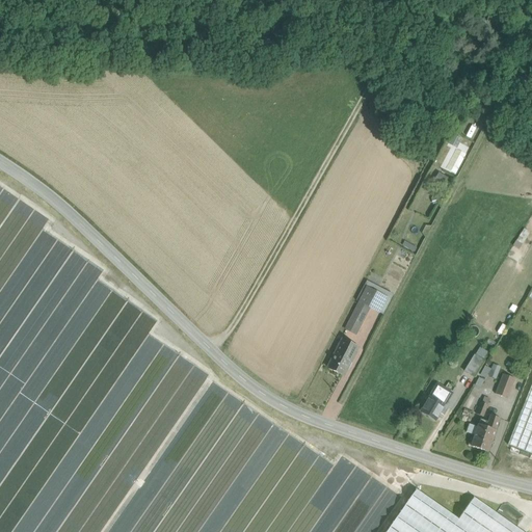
[(447,143),(456,149),(461,139),(451,134),(447,143)]
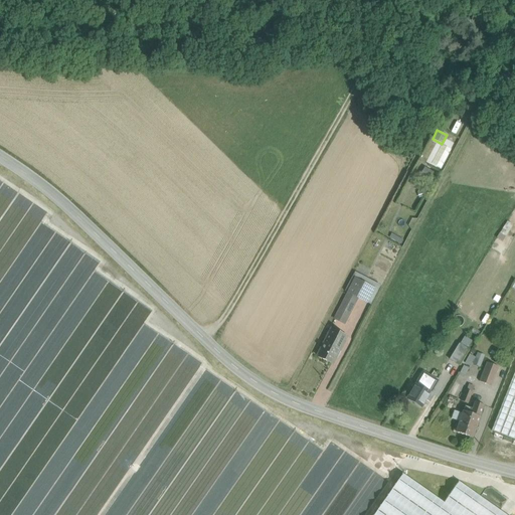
[(443,168),(451,148),(437,142),(428,162),(443,168)]
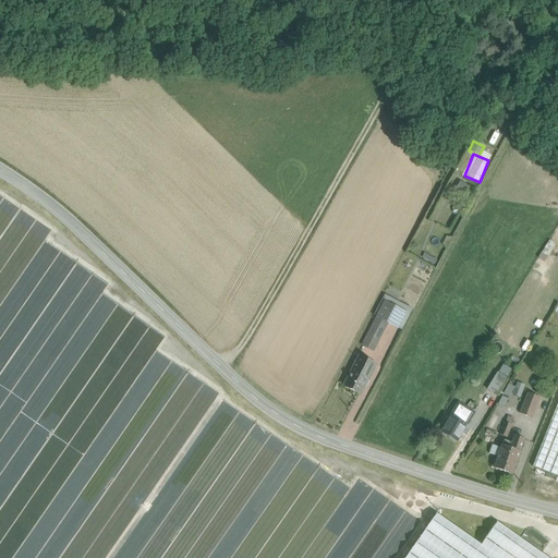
[(455,193),(470,199),(474,189),(459,183),(455,193)]
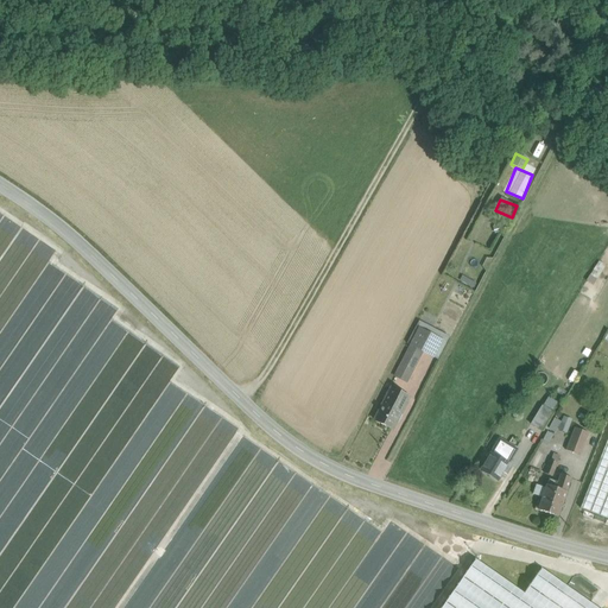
[(442,341),(419,330),(411,346),(423,352),(434,358),(442,341)]
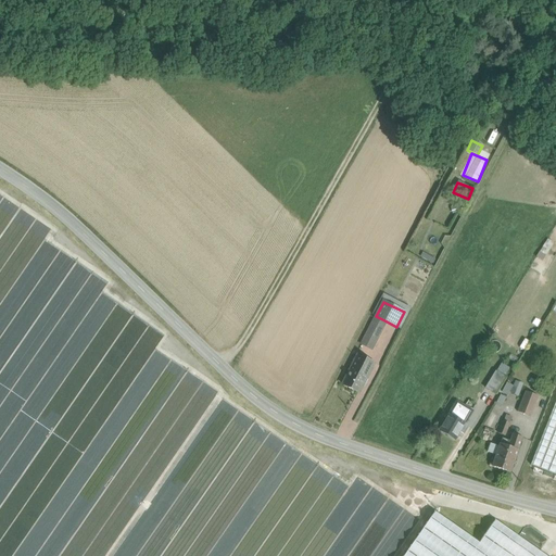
[(376,316),(366,335),(377,340),(387,321),(376,316)]
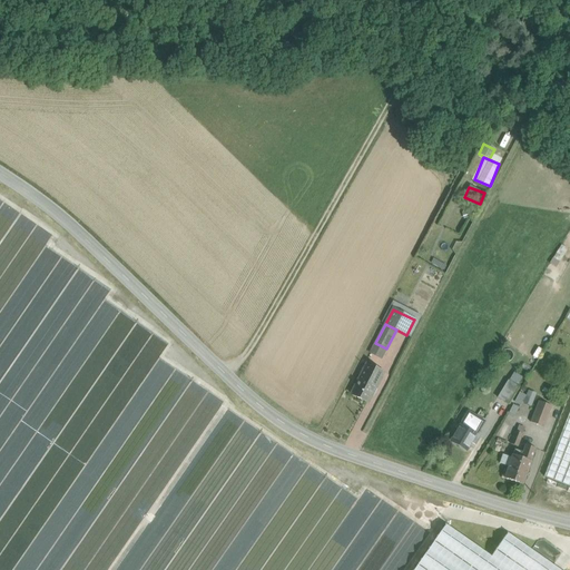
[(386,349),(375,343),(371,354),(381,359),(386,349)]
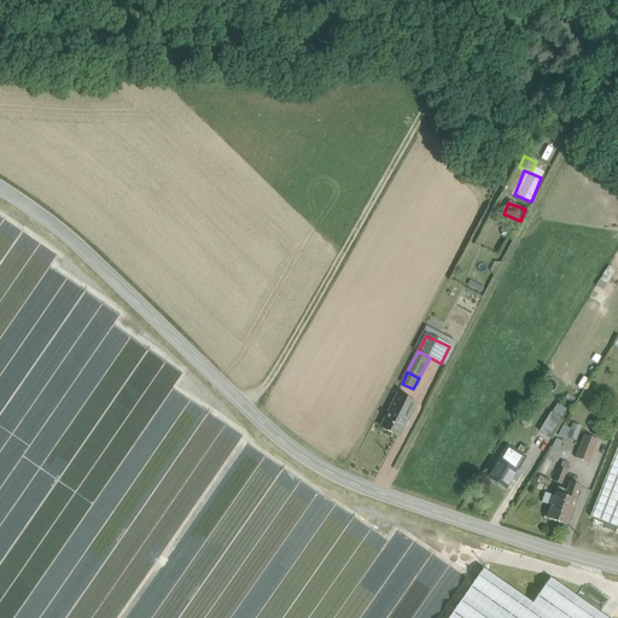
[(417,403),(398,394),(380,427),(398,437),(417,403)]
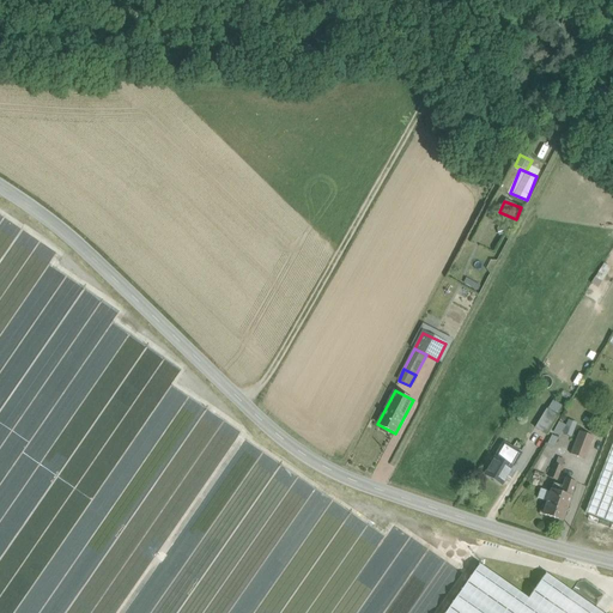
[(552,400),(547,408),(557,414),(562,405),(552,400)]
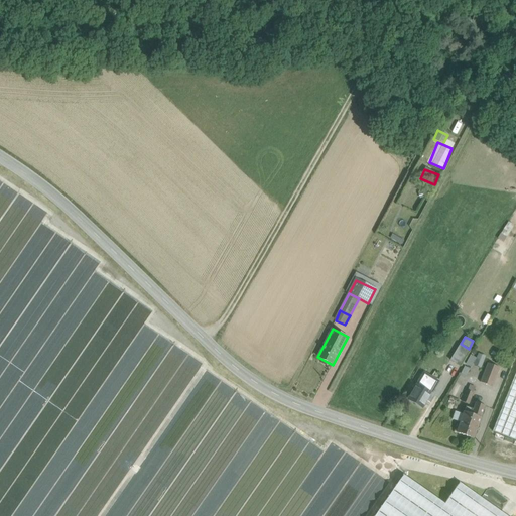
[(470,351),(460,345),(450,360),(461,367),(470,351)]
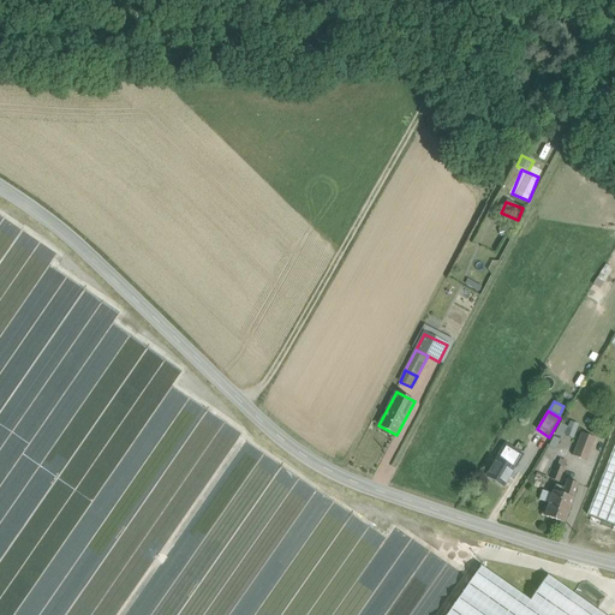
[(567,427),(560,423),(555,433),(571,440),(578,424),(569,421),(567,427)]
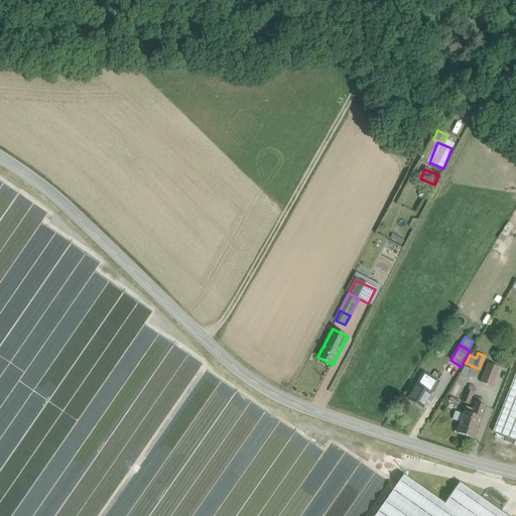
[(487,364),(480,383),(493,388),(500,368),(487,364)]
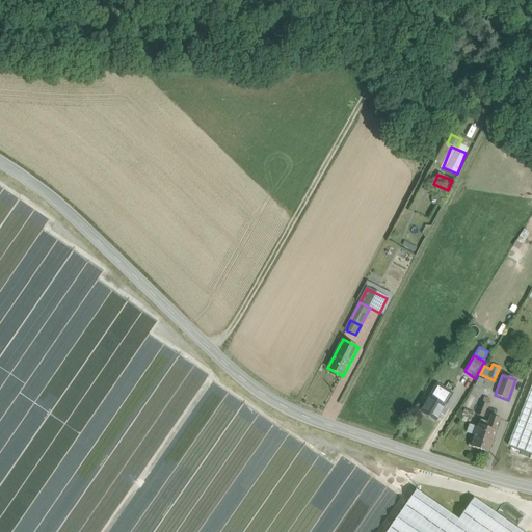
[(531,383),(508,445),(531,454),(531,383)]
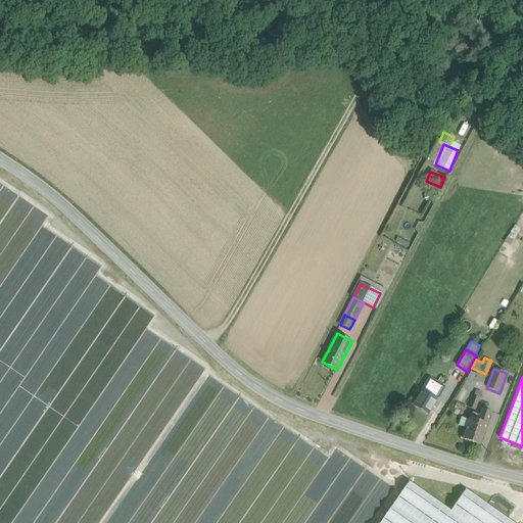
[(444,387),(430,379),(423,390),(414,406),(428,414),(437,398),(444,387)]
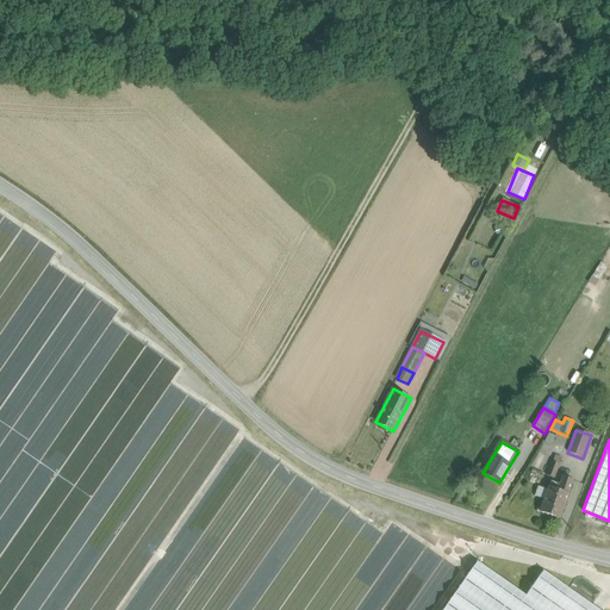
[(552,460),(547,473),(554,477),(560,464),(553,461),(552,460)]
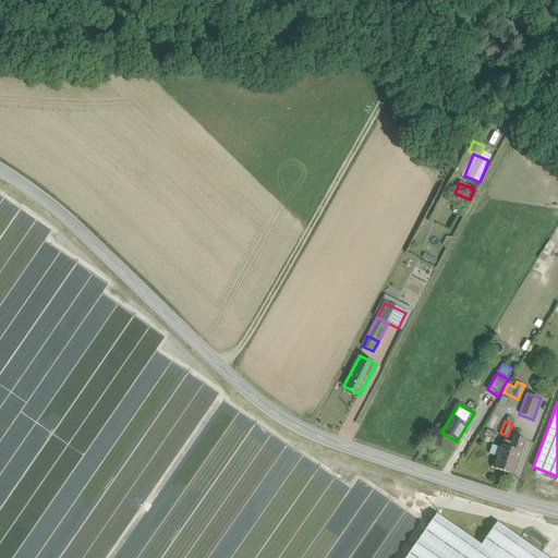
[(512,443),(504,439),(501,448),(493,445),(489,453),(498,456),(495,468),(513,473),(524,438),(516,435),(512,443)]
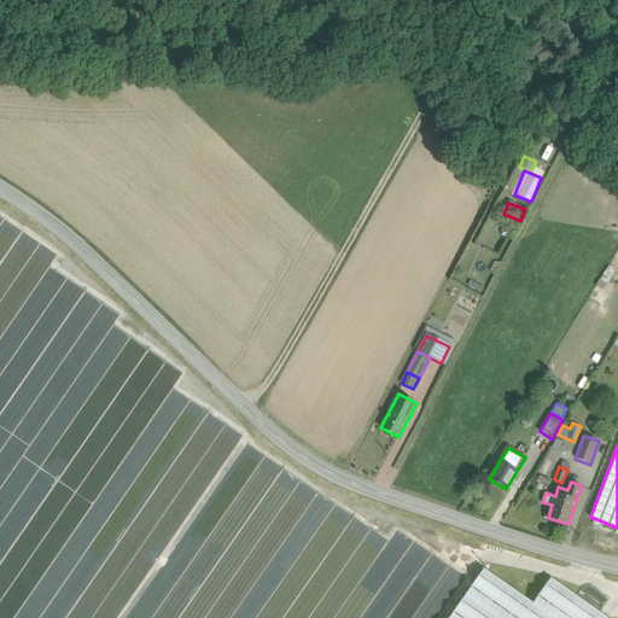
[(607,617),(576,596),(551,578),(532,604),(483,570),(449,617),(607,617)]
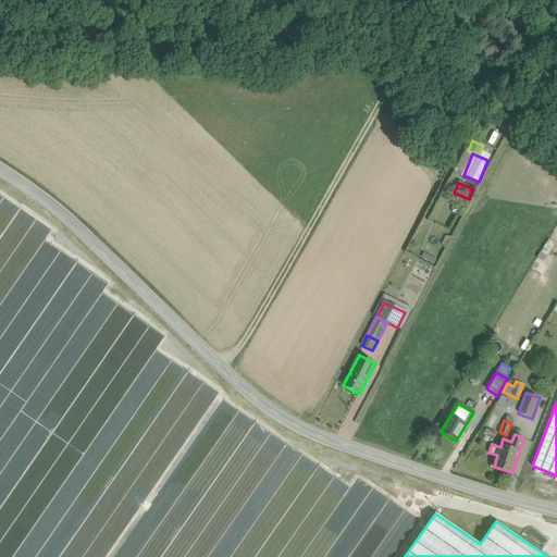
[(524,530),(519,537),(547,556),(556,556),(556,545),(531,528),(524,530)]
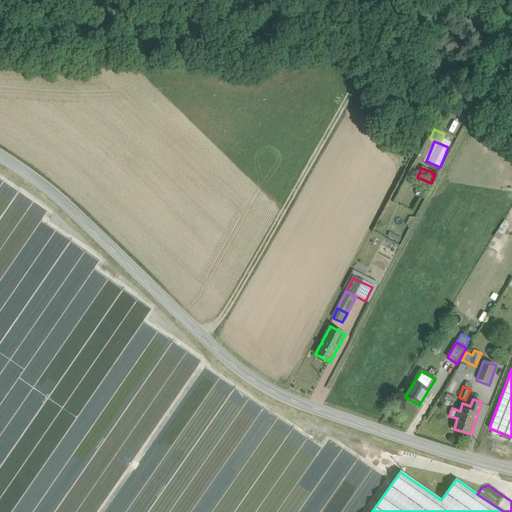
All buildings are outlined.
